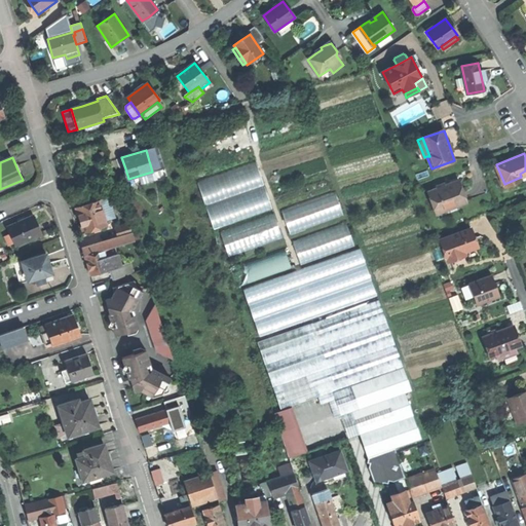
[(199,179),(215,227),(275,208),(260,159),(199,179)]
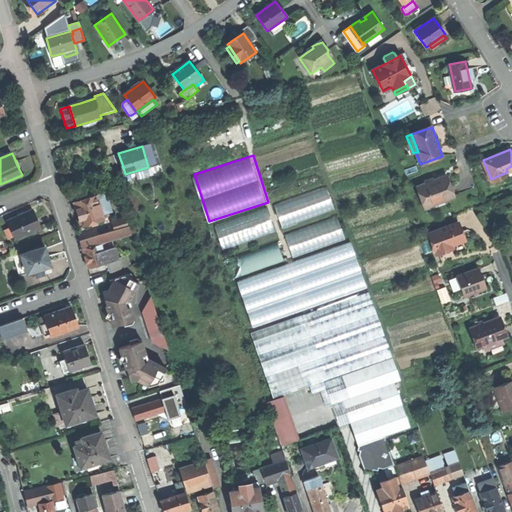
[(151,166),(148,167),(125,174),(127,182),(153,174),(151,166)]
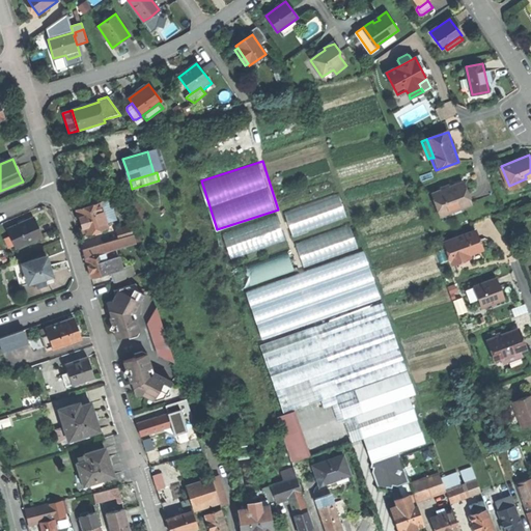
[(464,182),(432,194),(441,216),(445,214),(463,207),(472,204),(467,191),(464,182)]
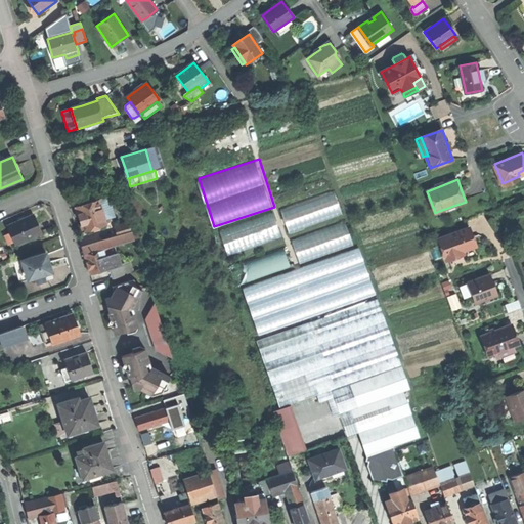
[(81,191),(85,204),(100,200),(104,199),(101,186),(81,191)]
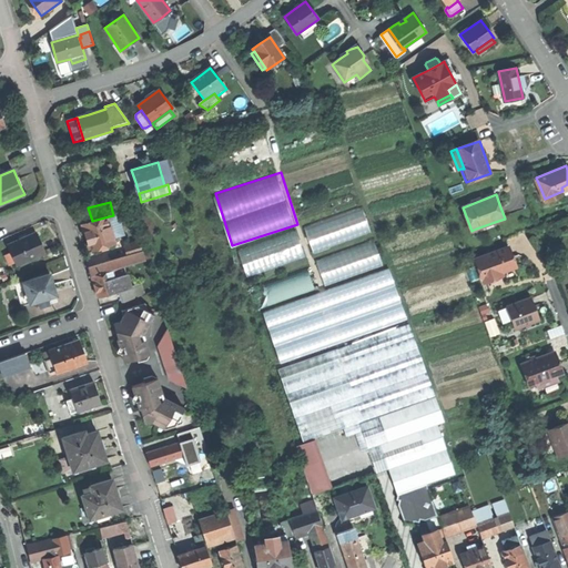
[(313,254),(372,233),(363,206),(304,227),(313,254)]
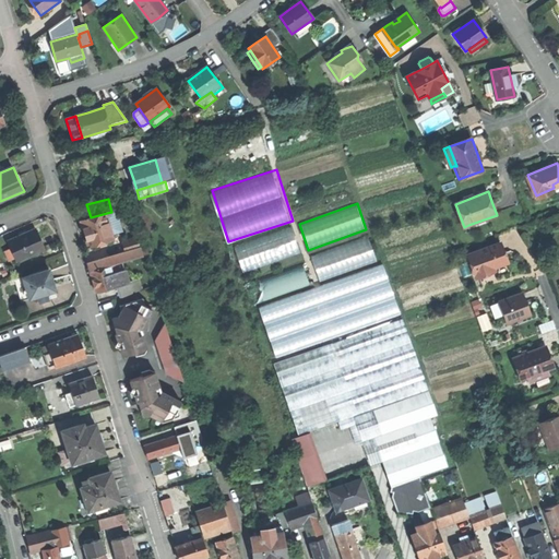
[(111,212),(107,213),(110,223),(115,221),(117,228),(113,229),(114,234),(125,230),(118,210),(111,212)]
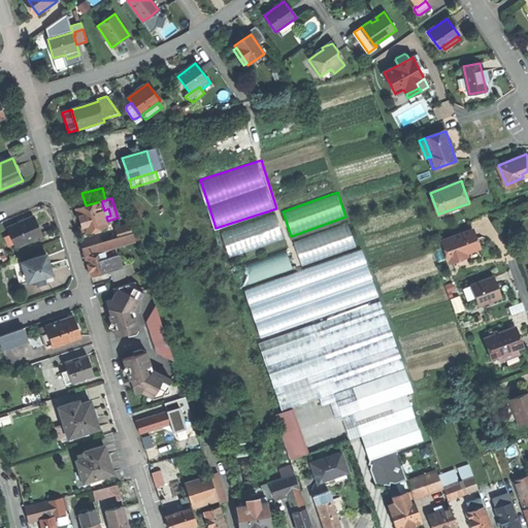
[(85,233),(108,226),(107,221),(106,217),(110,216),(108,208),(104,210),(101,201),(86,205),(77,208),(81,221),(85,233)]
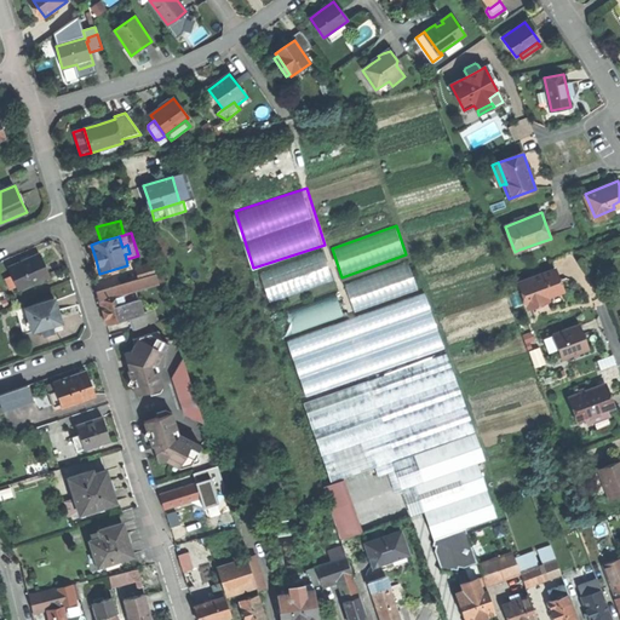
[(543,247),(540,242),(520,250),(521,254),(543,247)]
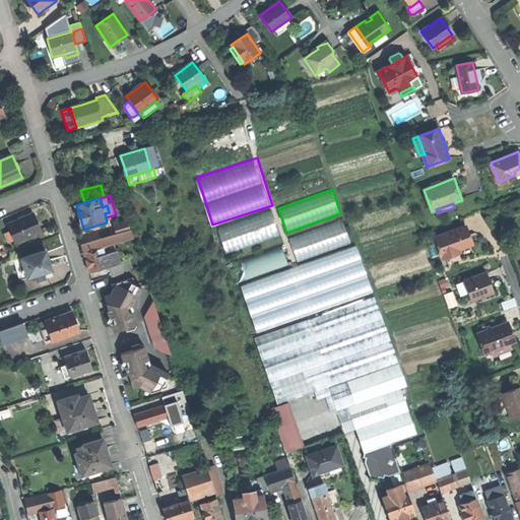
[(228,252),(281,234),(274,209),(219,226),(228,252)]
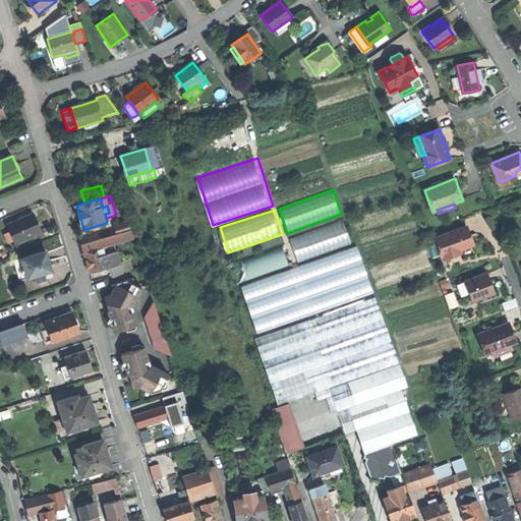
[(8,226),(15,243),(42,232),(38,223),(34,214),(8,226)]
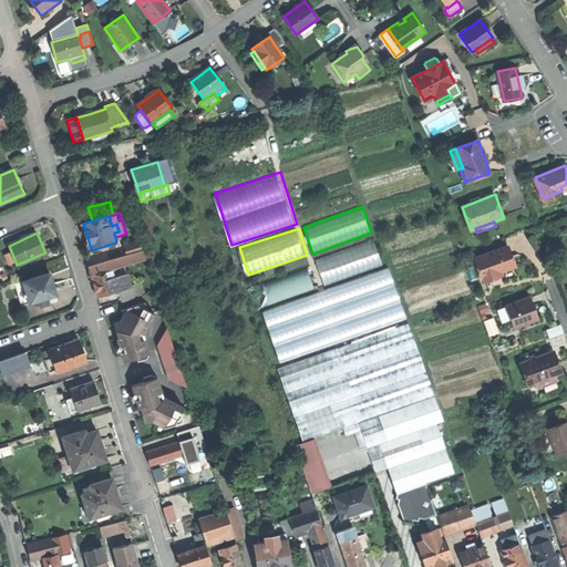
[(373,239),(316,260),(325,286),(383,266),(373,239)]
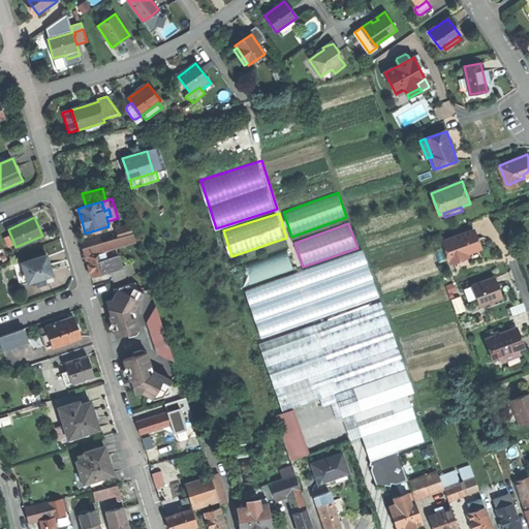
[(443,241),(450,262),(463,258),(462,255),(467,253),(479,249),(472,230),(443,241)]
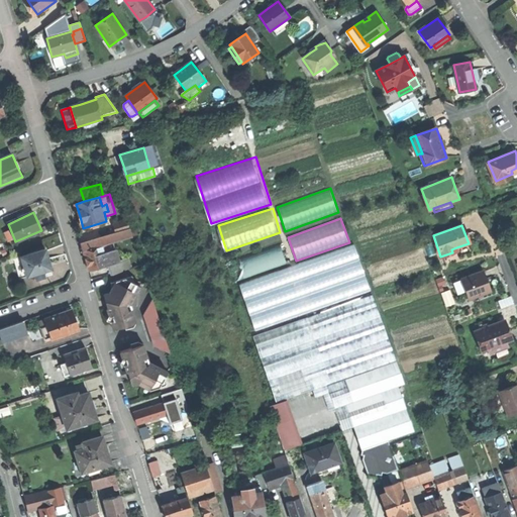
[(130,229),(105,237),(107,244),(114,241),(132,236),(130,229)]
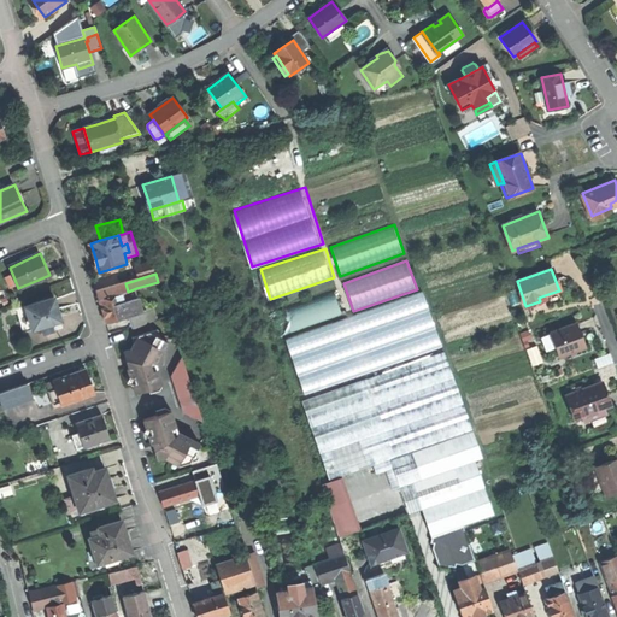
[(98,292),(101,299),(128,292),(125,283),(98,292)]
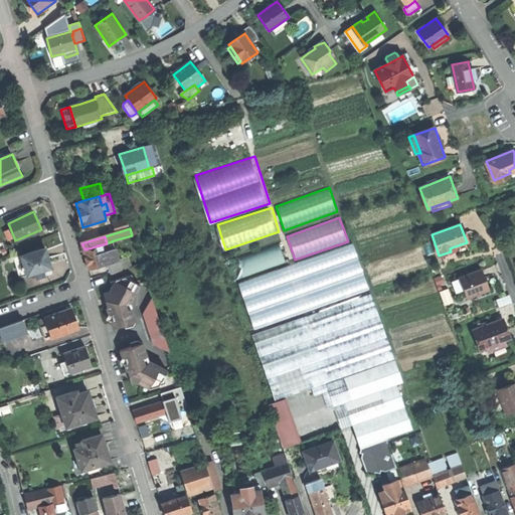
[(114,240),(107,243),(108,250),(117,248),(114,240)]
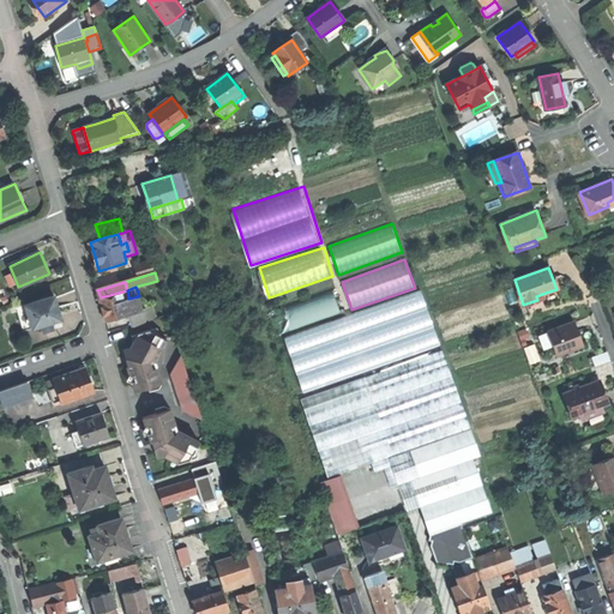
[(104,309),(107,320),(121,317),(126,315),(128,314),(132,313),(128,299),(127,290),(101,298),(104,309)]
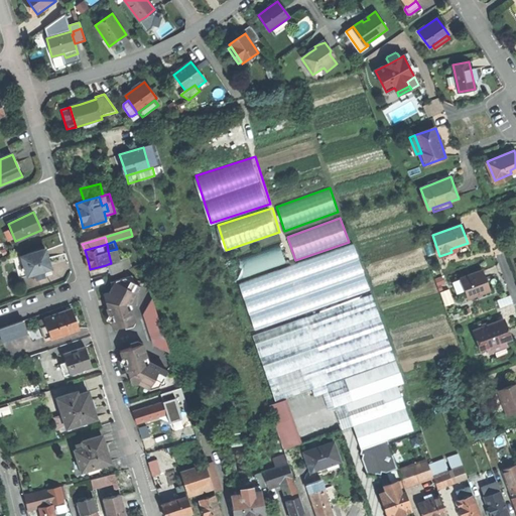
[(256,330),(370,289),(354,244),(240,284),(256,330)]
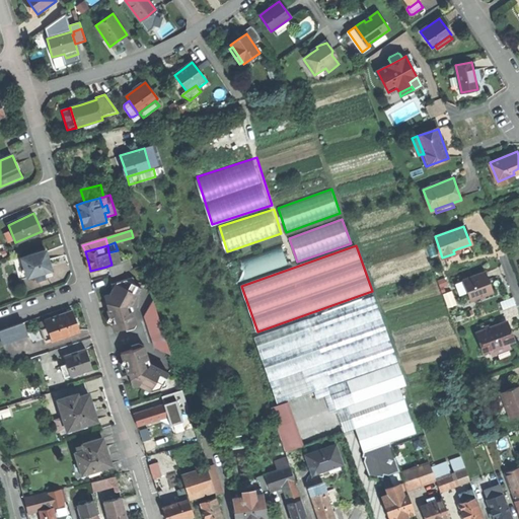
[(284,245),(242,257),(247,277),(290,264),(284,245)]
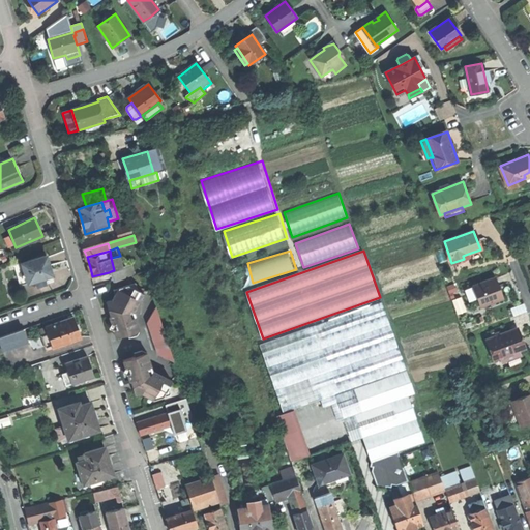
[(45,277),(54,275),(51,266),(48,256),(22,264),(28,283),(36,281),(45,277)]
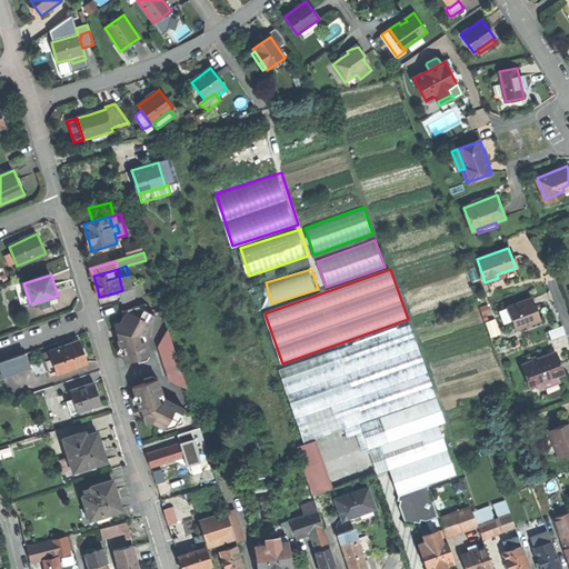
[(129,275),(119,277),(122,290),(133,287),(129,275)]
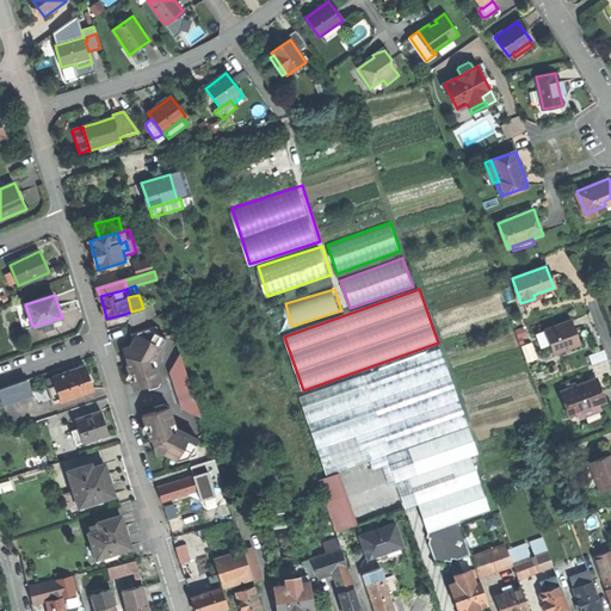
[(34,328),(32,326),(25,304),(17,307),(24,331),(34,328)]
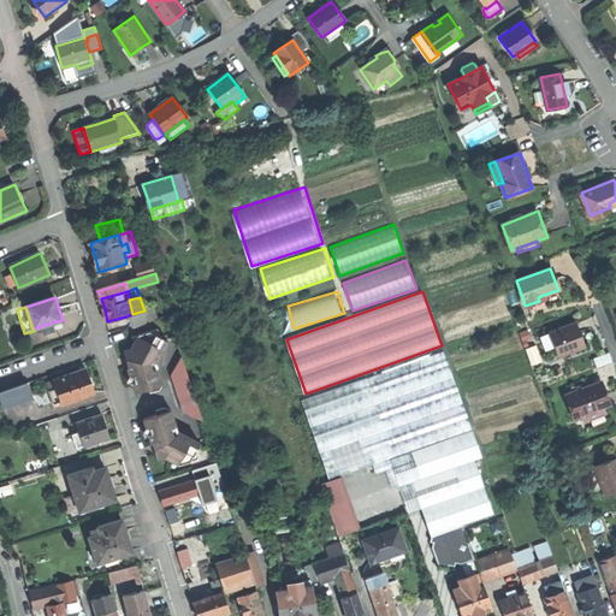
[(144,311),(132,314),(135,326),(158,319),(155,308),(144,311)]
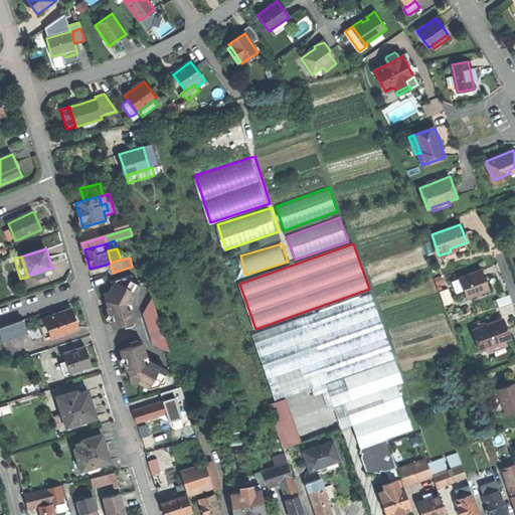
[(45,276),(43,270),(35,273),(36,278),(45,276)]
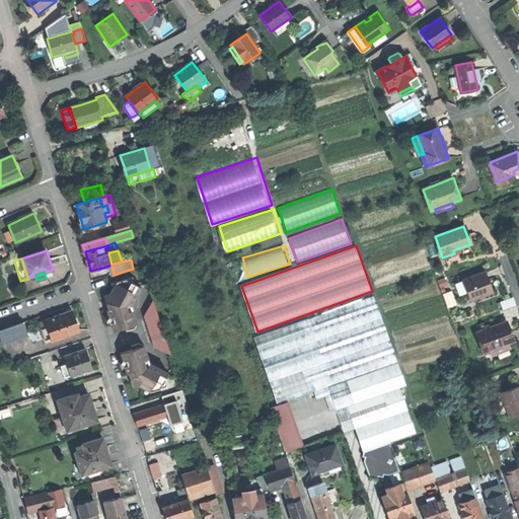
[(463,280),(470,300),(493,292),(490,284),(486,272),(463,280)]
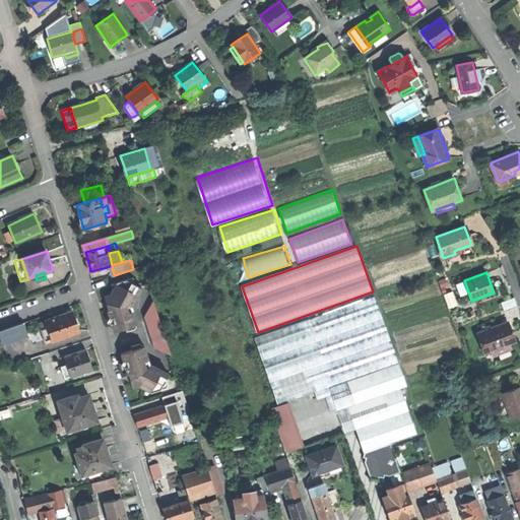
[(138,324),(133,306),(142,287),(127,279),(118,282),(111,295),(107,297),(110,309),(109,310),(110,313),(111,318),(109,321),(113,323),(115,330),(138,324)]
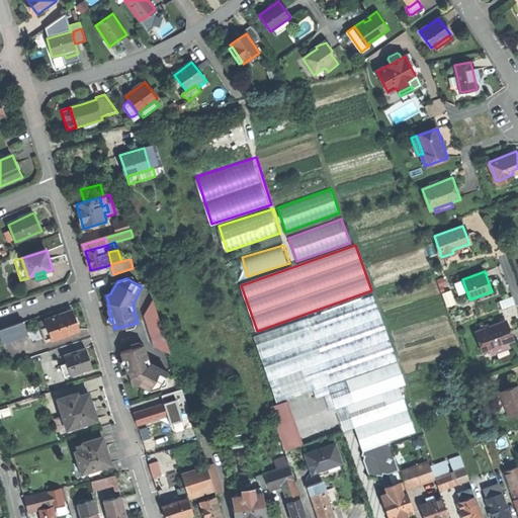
[(373,293),(255,336),(278,403),(315,390),(318,398),(325,396),(331,393),(332,393),(330,384),(339,381),(348,377),(391,363),(397,360),(373,293)]
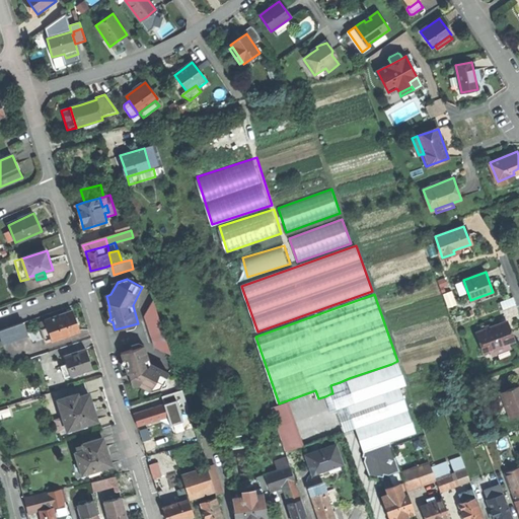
[(162,325),(154,300),(146,315),(151,318),(148,324),(154,327),(162,325)]
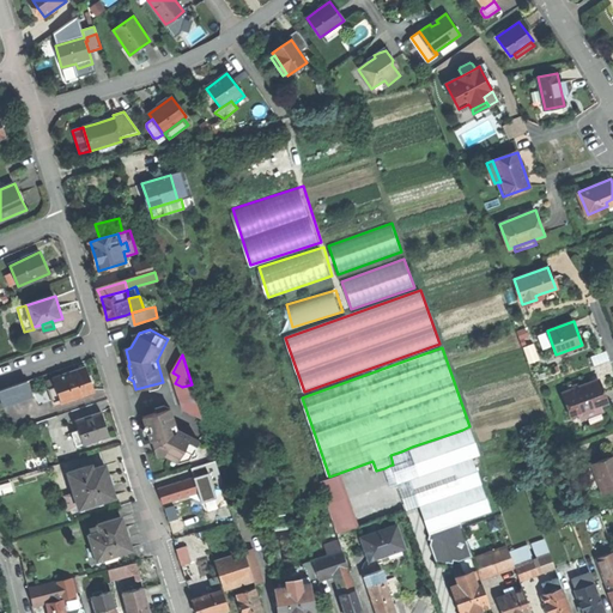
[(62,402),(93,392),(90,381),(85,368),(54,378),(56,387),(61,400),(62,402)]
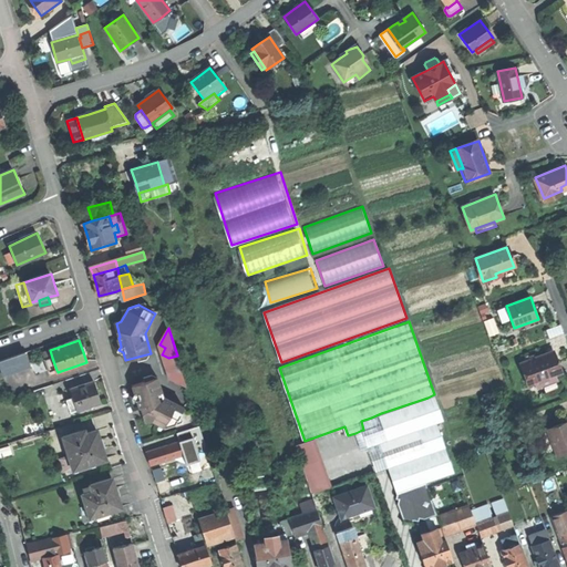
[(522,362),(529,384),(535,382),(557,374),(559,373),(555,363),(550,351),(522,362)]
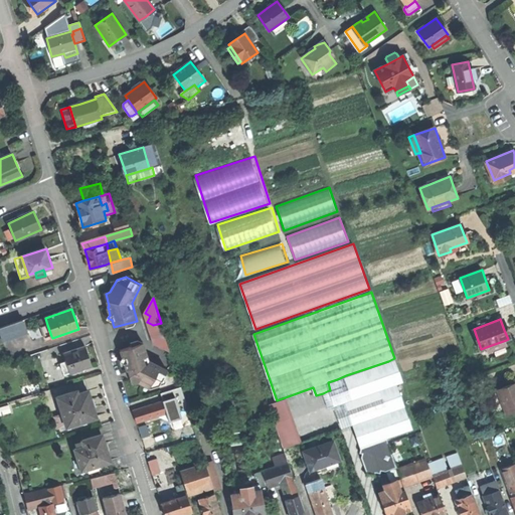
[(0,328),(0,330),(3,338),(25,330),(22,321),(0,328)]
